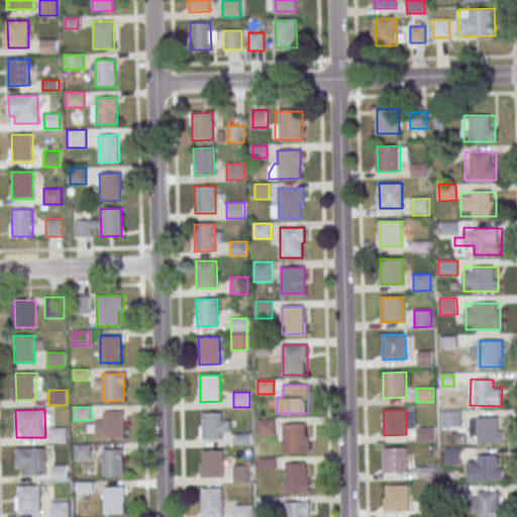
[(103,411),(124,411),(125,438),(104,438),(103,411)]
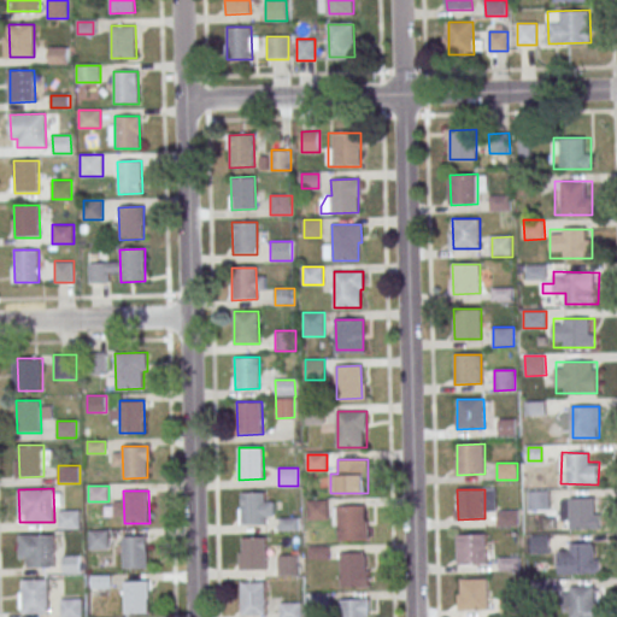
[(241,493),(265,492),(266,524),(241,526),(241,493)]
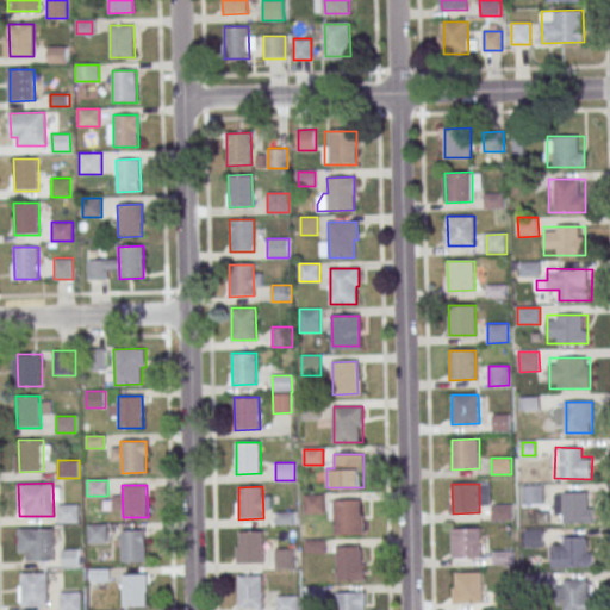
[(543,486),(523,486),(523,503),(543,503),(543,486)]
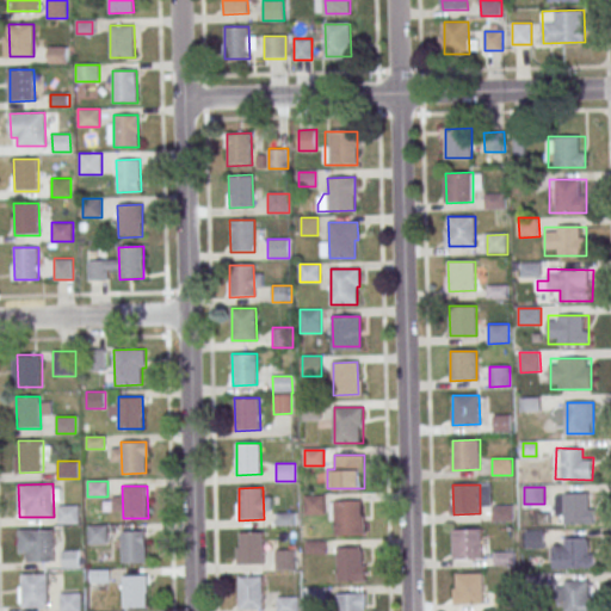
[(566,495),(592,494),(592,524),(566,524),(566,495)]
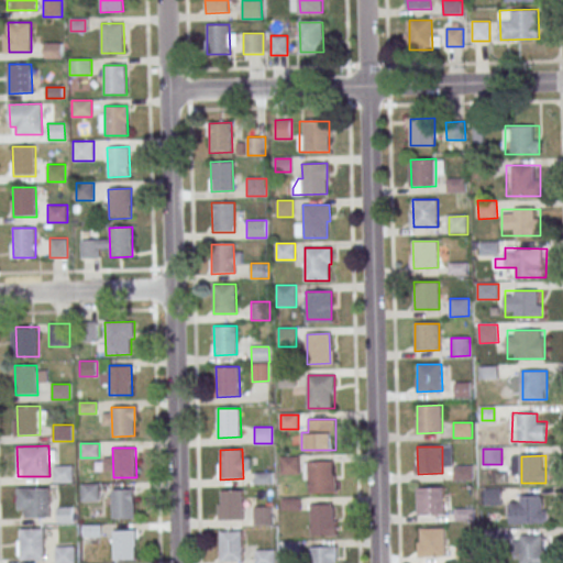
[(280,474),(299,474),(299,456),(280,456),(280,474)]
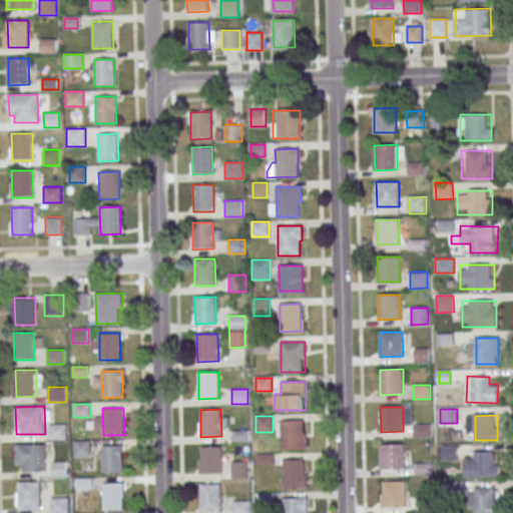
[(306,449),(306,420),(279,420),(279,449),(306,449)]
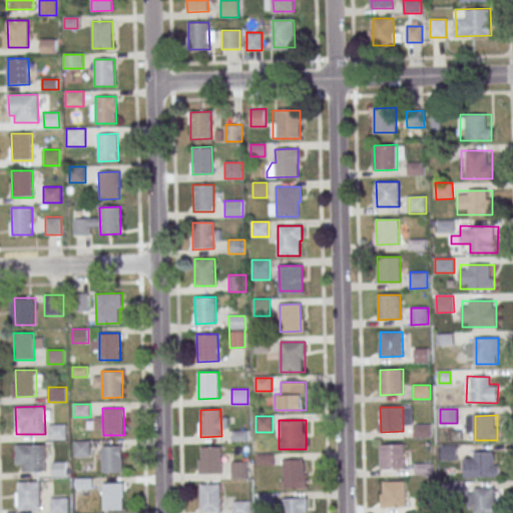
[(418,436),(429,436),(429,426),(418,426),(418,436)]
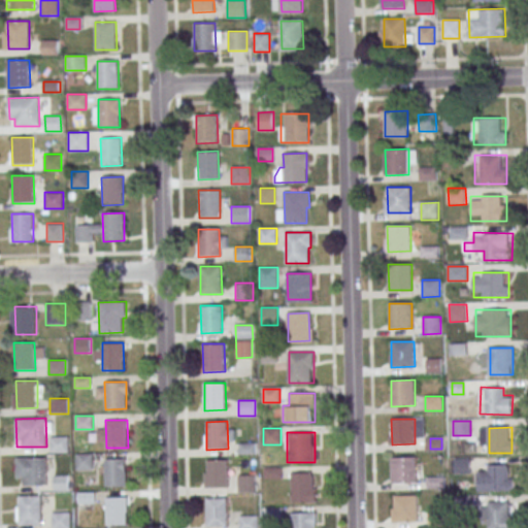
[(76,471),(94,471),(94,453),(76,453),(76,471)]
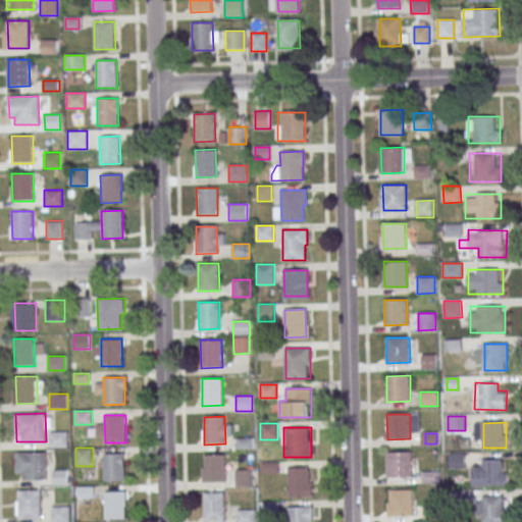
[(16,452),(46,452),(47,479),(22,480),(22,473),(16,473),(16,452)]
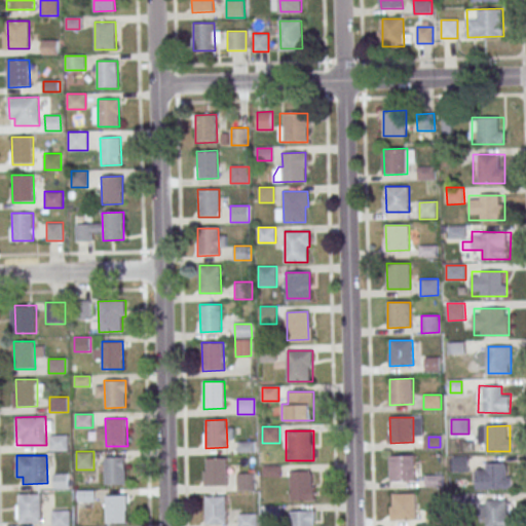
[(390,456),(413,455),(414,481),(390,481),(390,456)]
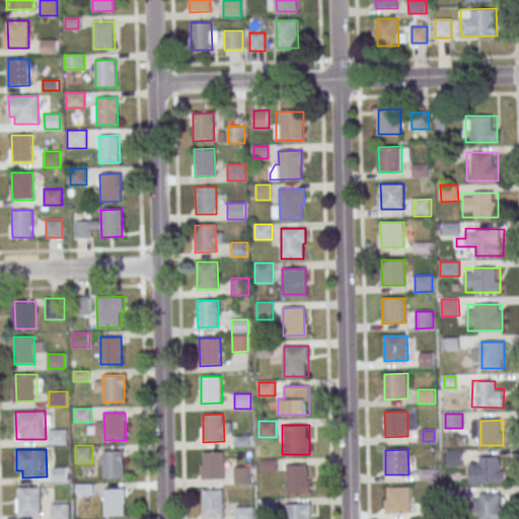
[(103,451),(124,450),(125,477),(103,478),(103,451)]
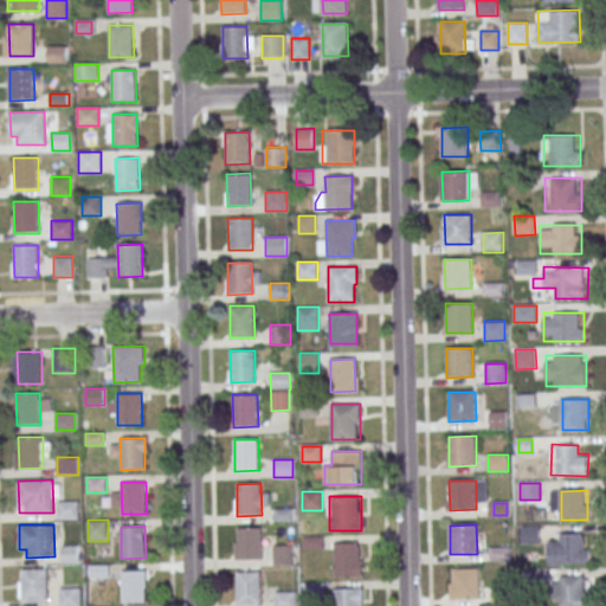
[(523,543),(540,543),(540,526),(523,526),(523,543)]
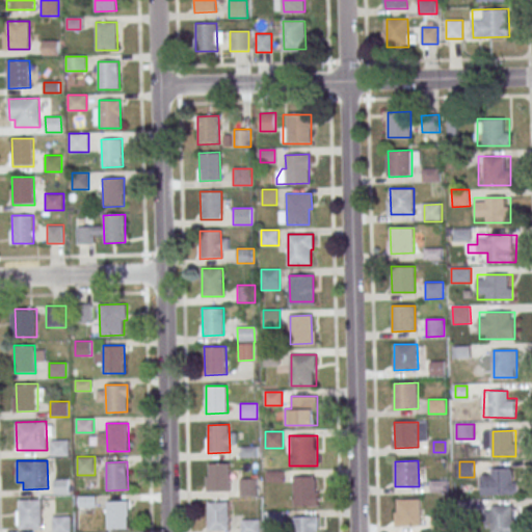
[(209,463),(230,463),(231,491),(209,491),(209,463)]
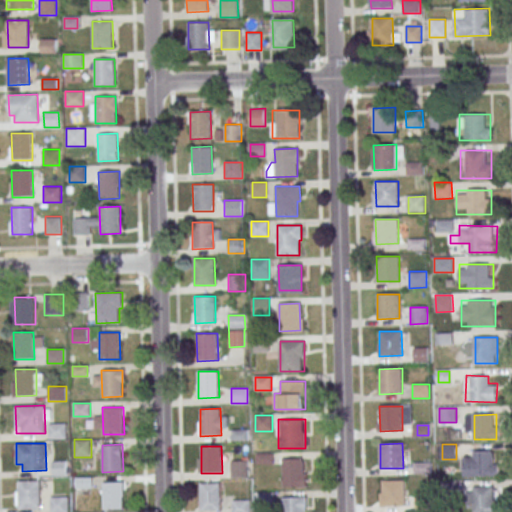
[(464,476),(499,476),(499,451),(464,451),(464,476)]
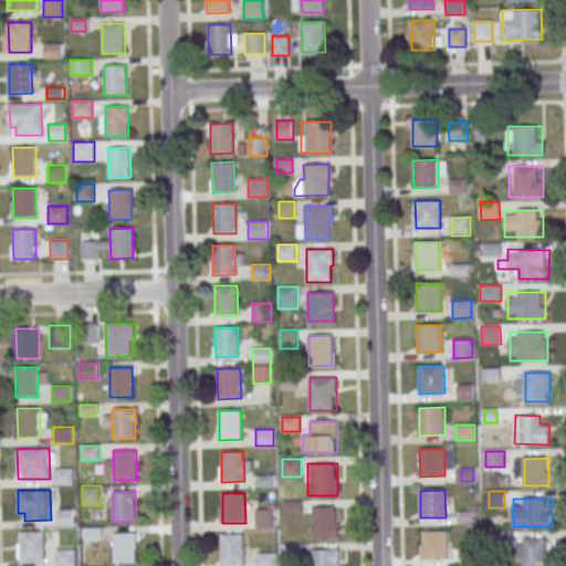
[(275,527),(275,507),(255,507),(255,527),(275,527)]
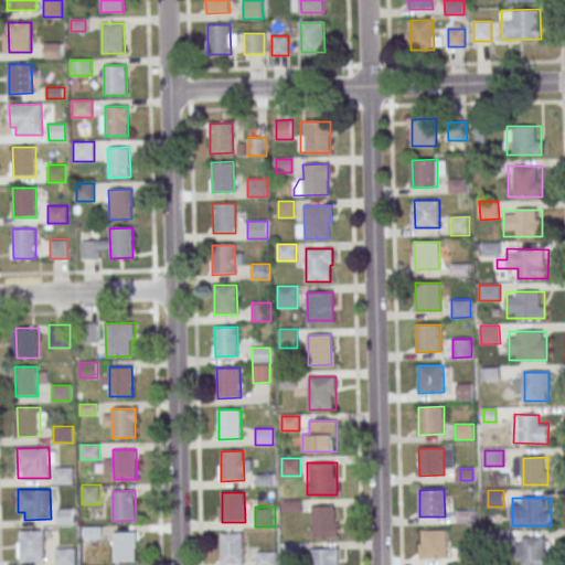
[(312,507),(336,507),(336,536),(313,536),(312,507)]
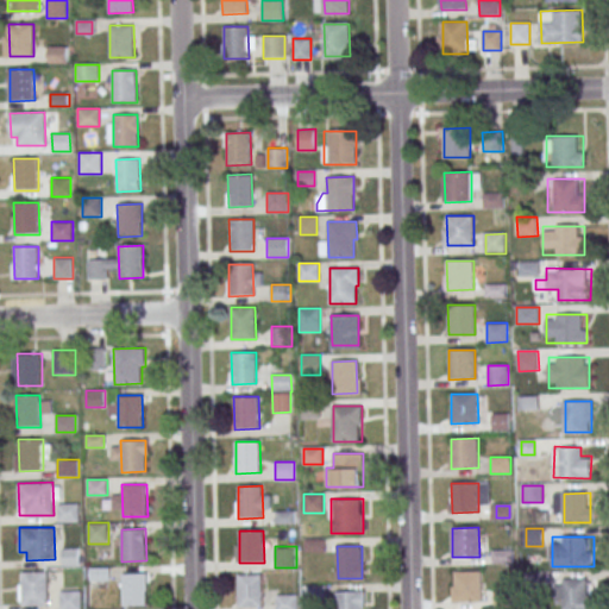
[(63,566),(80,566),(80,548),(62,550),(63,566)]
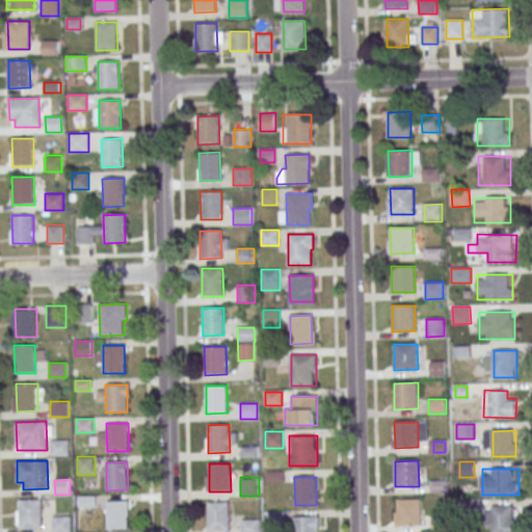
[(79,505),(95,506),(95,497),(79,497),(79,505)]
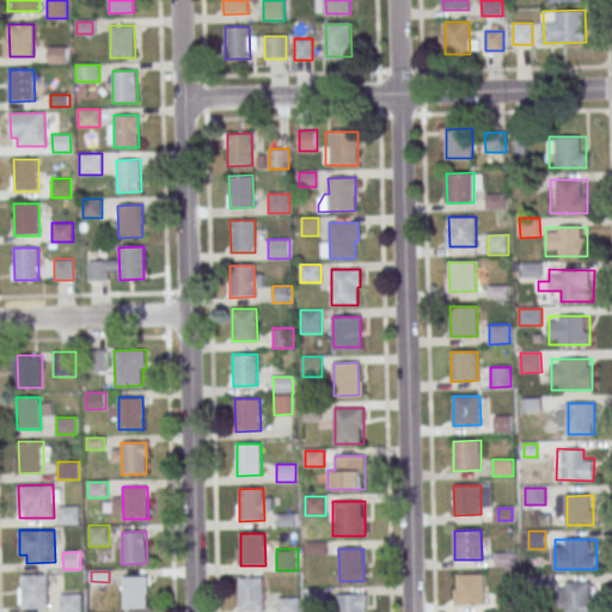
[(457,575),(484,574),(484,604),(458,604),(457,575)]
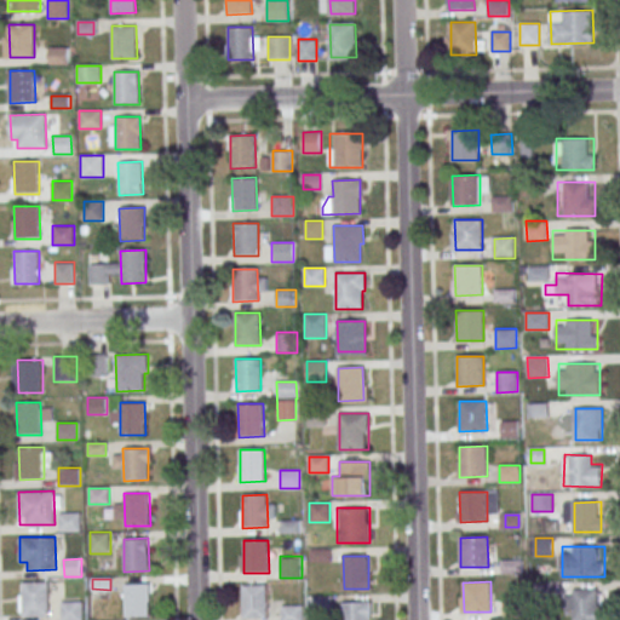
[(23,583),(49,583),(49,614),(24,615),(23,583)]
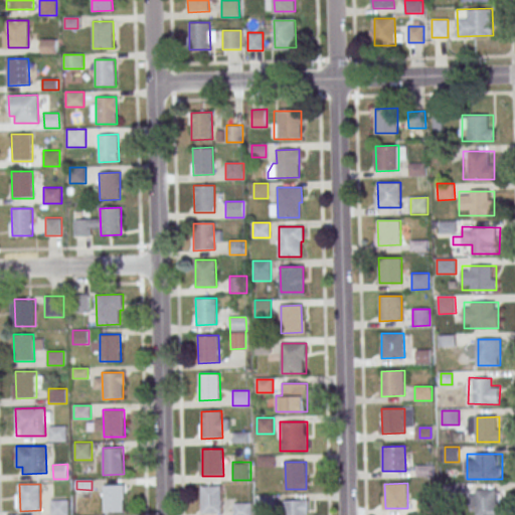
[(104,485),(125,485),(125,512),(105,512),(104,485)]
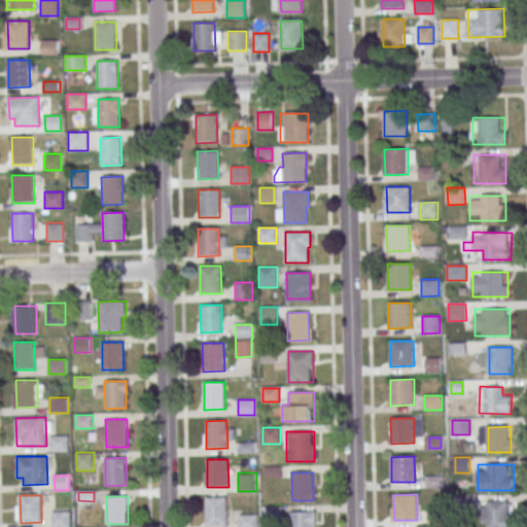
[(206,497),(227,497),(227,525),(207,525),(206,497)]
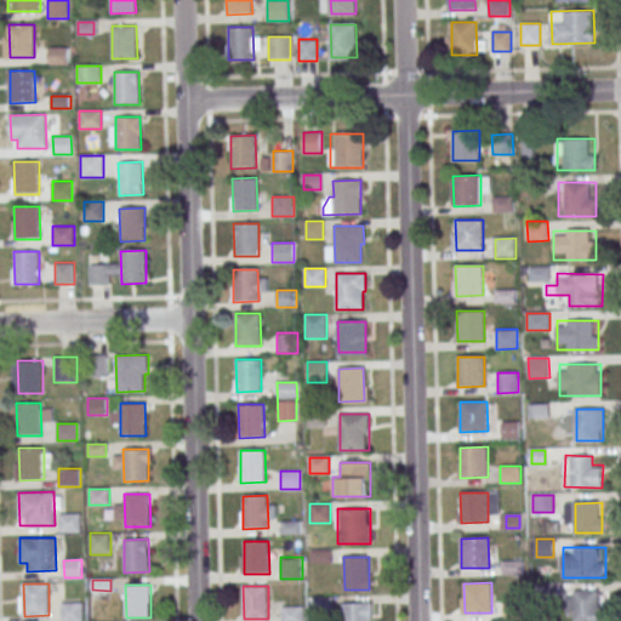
[(575,620),(575,593),(603,593),(603,620),(575,620)]
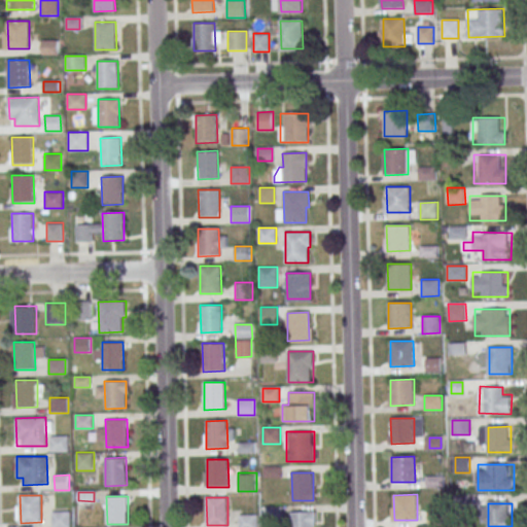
[(69,526),(70,512),(51,512),(51,526),(69,526)]
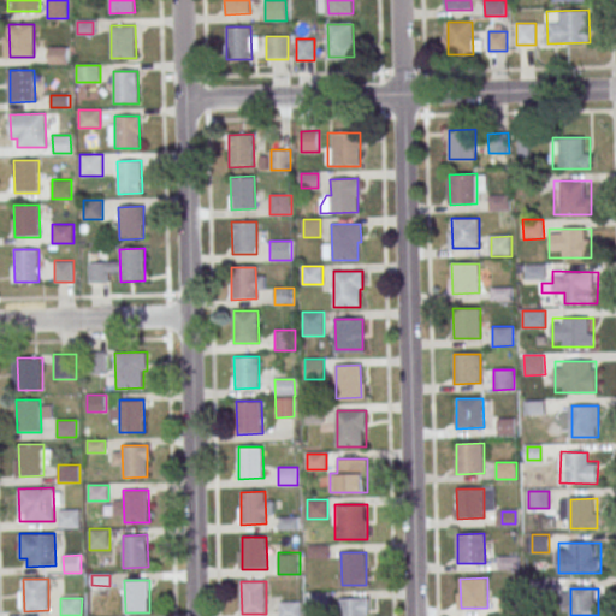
[(342,615),(342,599),(366,598),(366,615),(342,615)]
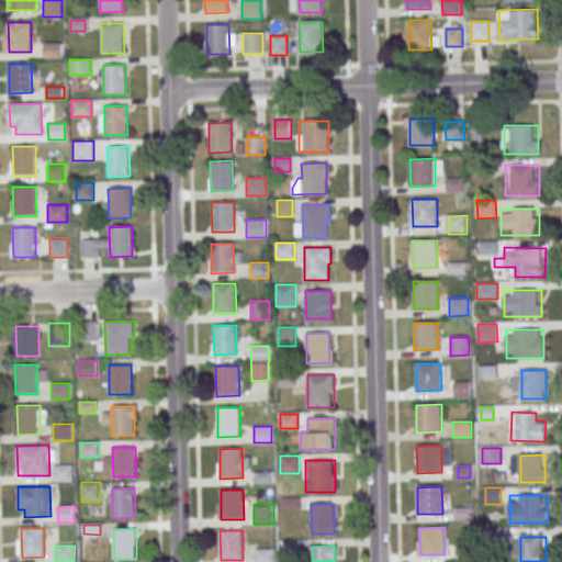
[(272,561),(272,549),(256,549),(256,561),(272,561)]
